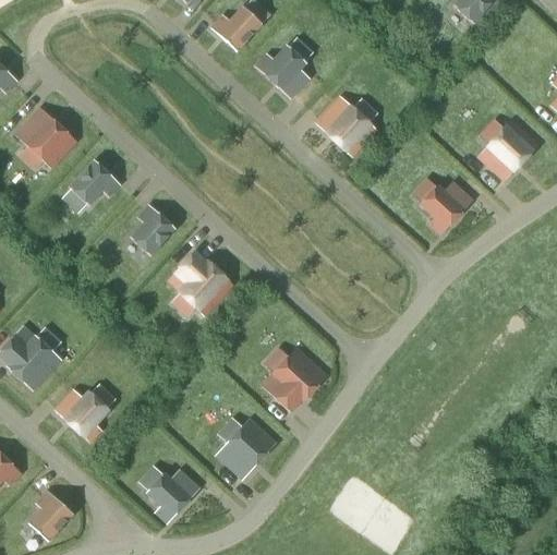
[(474,22),(494,0),(457,0),(455,3),(474,22)]
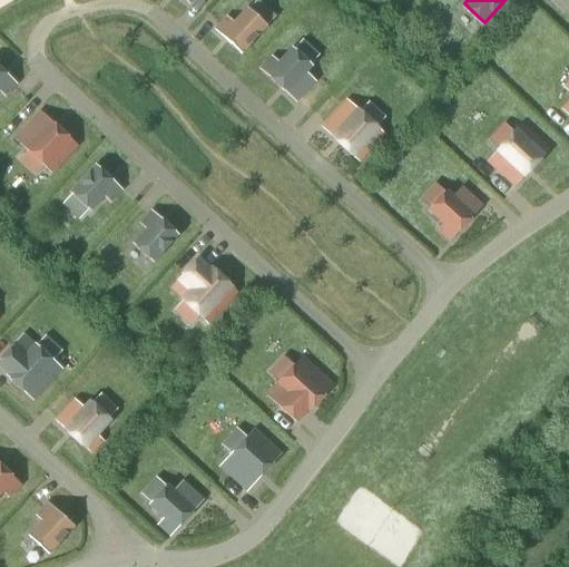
[(243,51),(268,23),(247,5),(234,19),(227,12),(215,26),(243,51)]
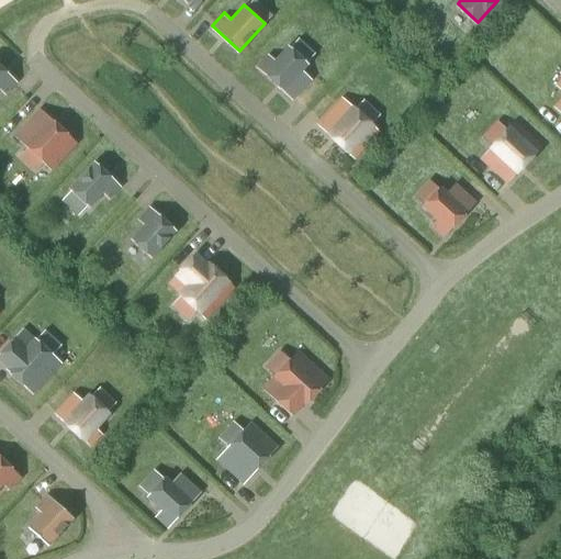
[(294,99),(313,78),(304,69),(310,63),(289,43),(276,58),(269,52),(257,65),(268,75),(267,75),(280,87),(281,86),(294,99)]
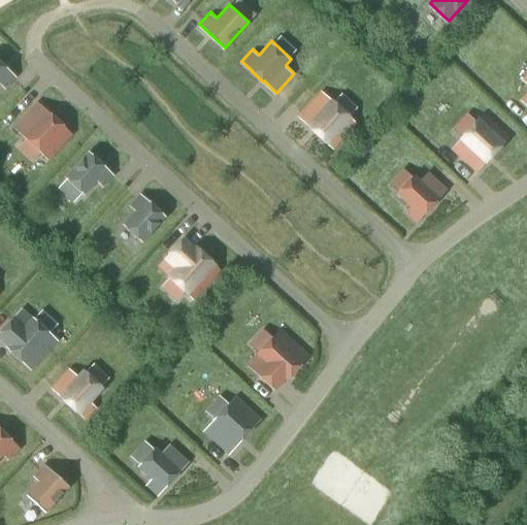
[(0,81),(6,88),(18,75),(7,67),(8,66),(0,58),(0,81)]
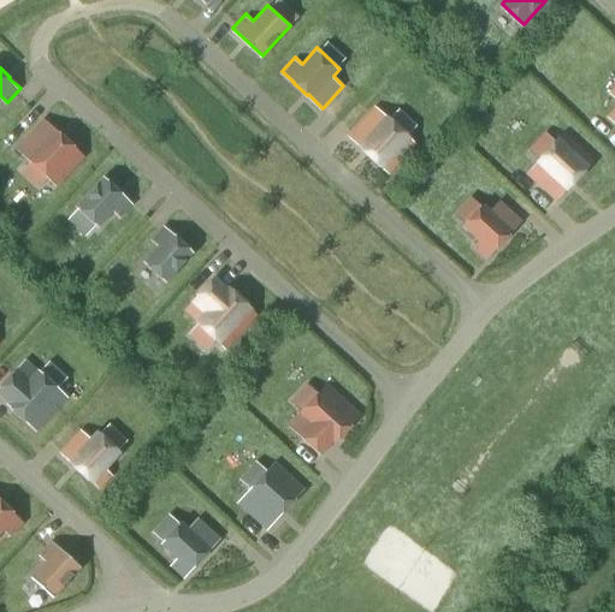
[(376,104),(348,134),(364,148),(362,150),(378,164),(379,162),(390,173),(418,142),(407,132),(408,131),(392,117),(392,118),(388,113),(386,114),(376,104)]
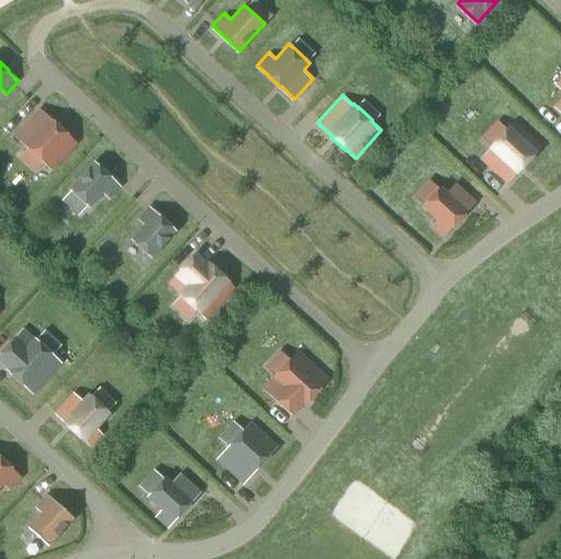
[(40,107),(15,134),(30,147),(43,159),(44,158),(54,168),(78,142),(68,133),(69,131),(56,119),(55,120),(40,107)]
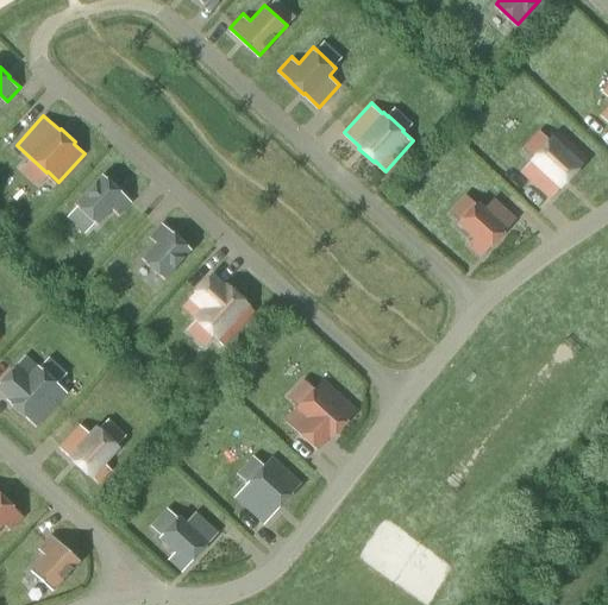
[(521,170),(550,197),(559,187),(561,187),(565,182),(566,183),(581,168),(580,166),(584,162),(583,161),(588,156),(559,128),(555,133),(553,133),(549,138),(547,138),(533,153),(534,155),(531,158),(532,159),(521,170)]
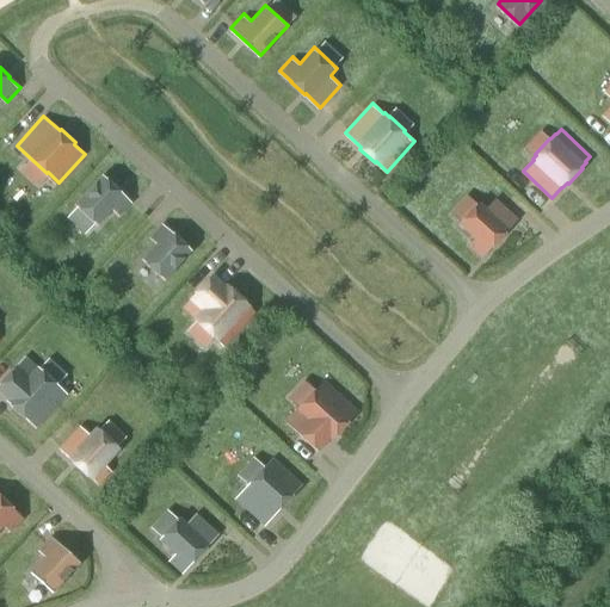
[(103,173),(75,203),(80,208),(93,221),(94,220),(99,223),(114,208),(121,215),(134,200),(122,191),(123,190),(109,177),(108,178),(103,173)]
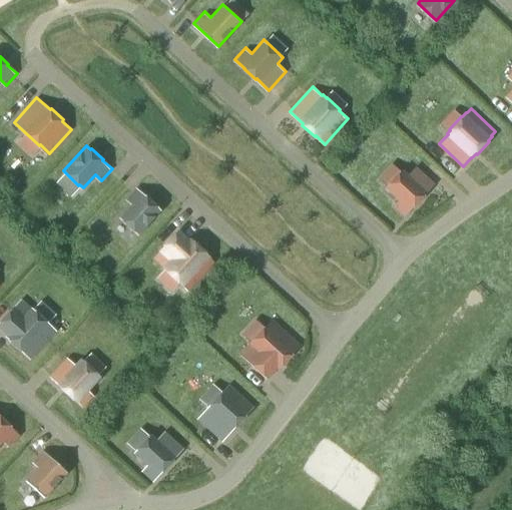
[(436,182),(417,165),(410,173),(403,167),(400,171),(399,170),(388,183),(389,184),(386,187),(399,199),(394,205),(406,215),(413,206),(415,207),(426,194),(436,182)]
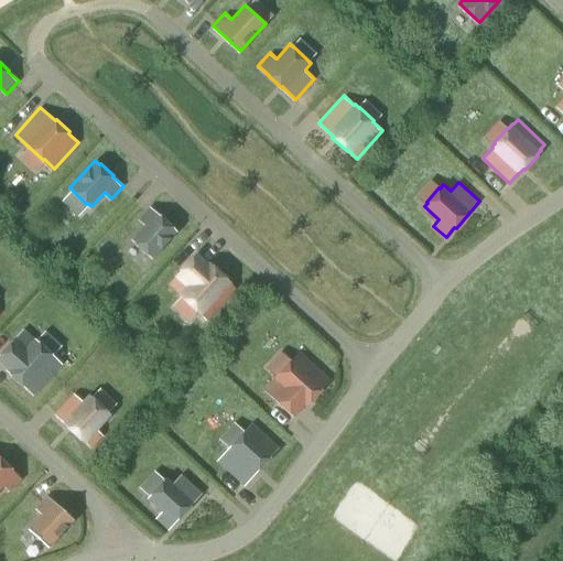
[(153,258),(179,230),(174,227),(175,226),(162,214),(161,215),(151,205),(139,217),(145,223),(132,238),(136,243),(149,255),(149,254),(153,258)]
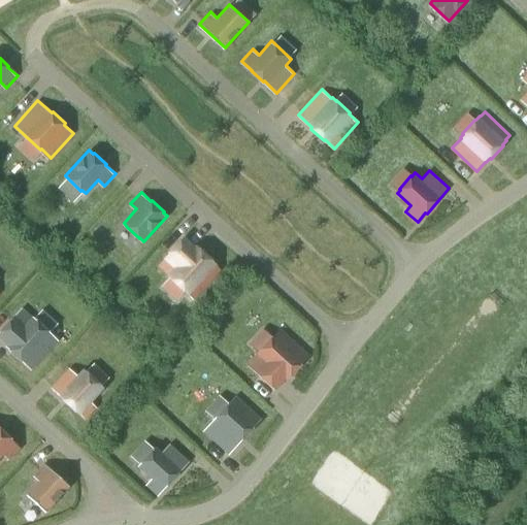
[(195,298),(222,269),(217,264),(218,263),(213,259),(201,247),(200,248),(196,243),(195,244),(185,234),(180,238),(168,252),(169,253),(164,258),(165,258),(159,265),(172,277),(171,279),(184,290),(186,289),(195,298)]
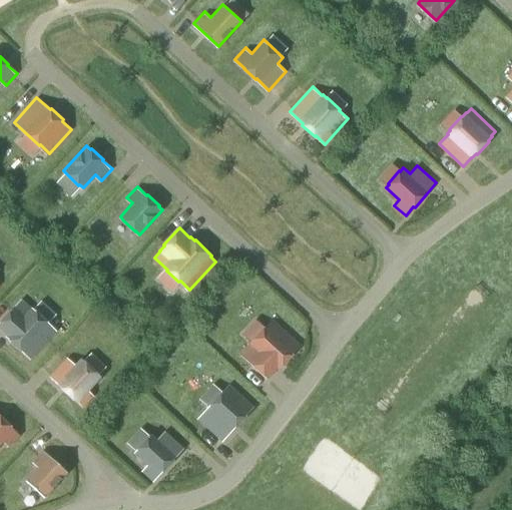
[(31,359),(57,330),(49,322),(34,308),(22,298),(11,310),(10,309),(0,320),(1,321),(0,321),(0,328),(7,334),(6,335),(10,339),(10,340),(21,350),(22,350),(31,359)]
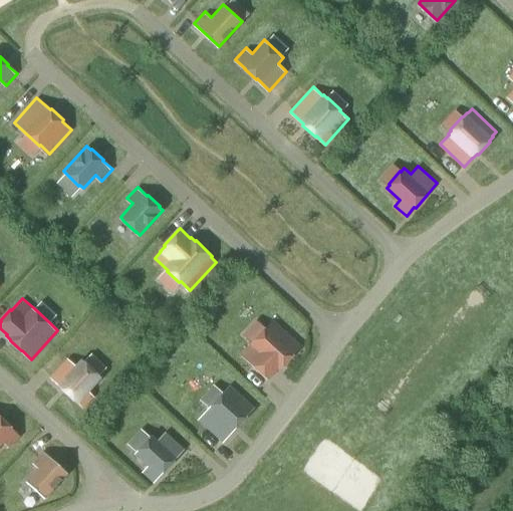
[(302,343),(274,318),(265,327),(264,326),(253,339),(254,340),(251,343),(251,342),(241,352),(253,364),(265,375),(269,378),(278,368),(279,368),(282,365),(283,366),(294,353),(293,353),(302,343)]
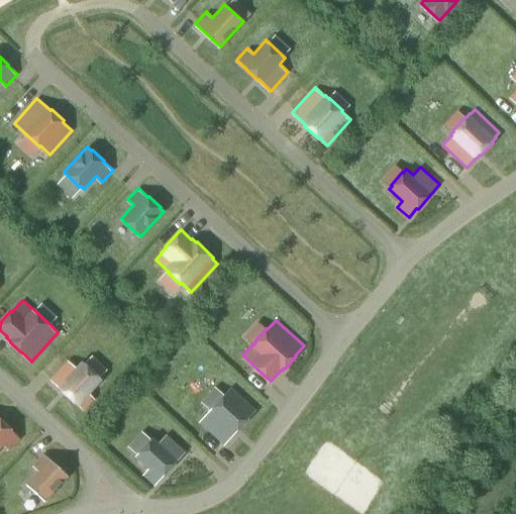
[(68,358),(50,378),(59,385),(58,387),(62,390),(61,391),(75,402),(79,405),(80,405),(85,409),(95,398),(90,393),(103,379),(100,377),(85,363),(82,360),(76,366),(68,358)]
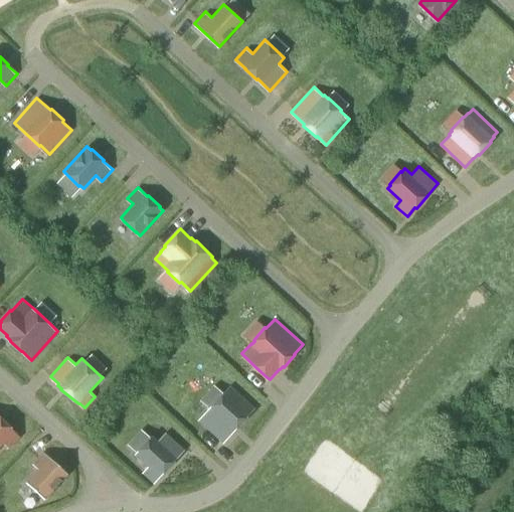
[(198,419),(223,442),(236,428),(237,429),(247,416),(257,406),(231,384),(222,393),(221,393),(210,405),(211,405),(198,419)]
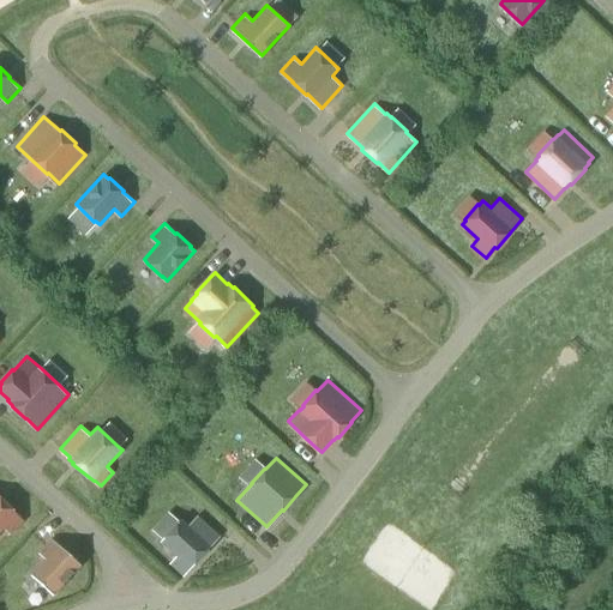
[(0,530),(5,525),(13,532),(25,519),(14,509),(16,508),(0,494),(0,530)]
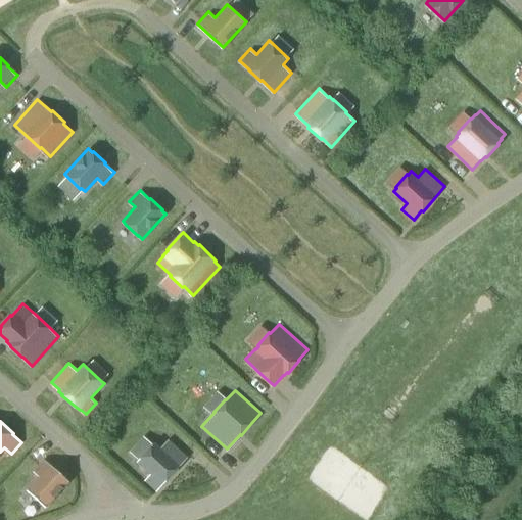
[(188,456),(170,437),(161,446),(155,441),(137,461),(150,473),(145,479),(156,490),(167,479),(167,480),(178,469),(177,468),(188,456)]
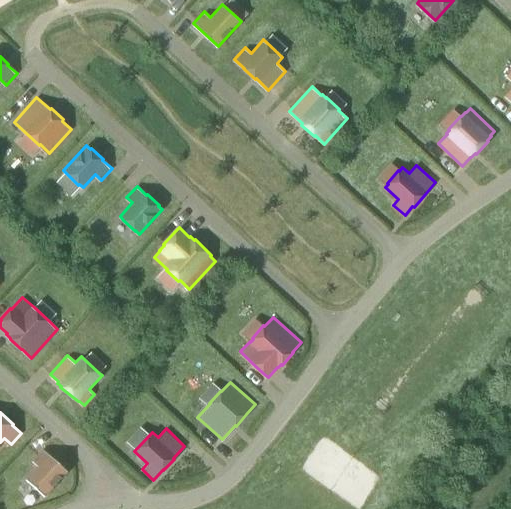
[(46,495),(68,471),(43,448),(33,459),(39,464),(27,478),(46,495)]
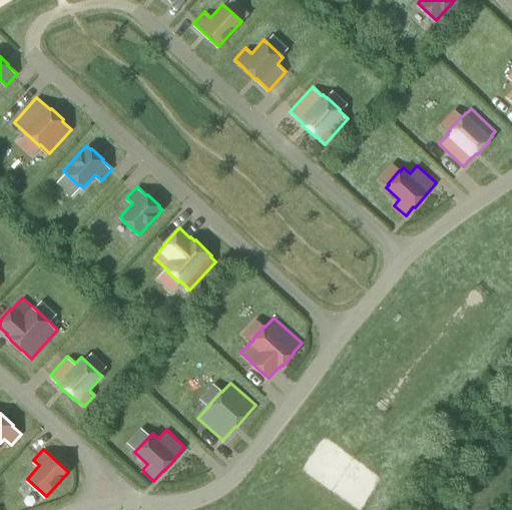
All buildings are outlined.
